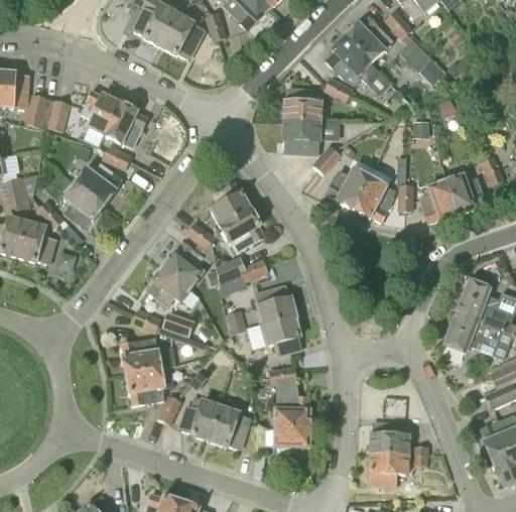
[(177,15),(178,14),(160,5),(162,2),(158,0),(134,0),(133,3),(145,9),(133,31),(143,36),(143,37),(161,46),(177,15)]
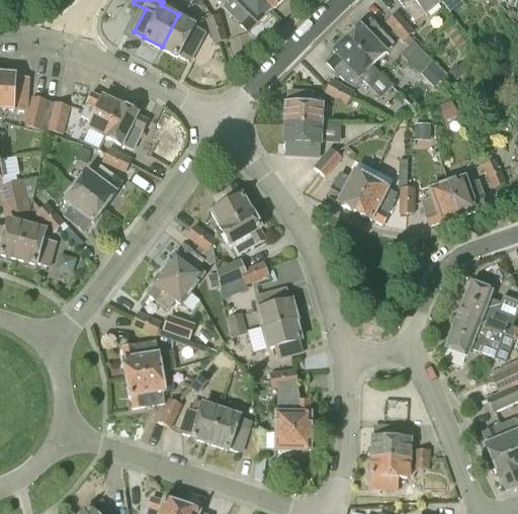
[(257,23),(270,9),(260,0),(229,0),(224,6),(249,29),(256,22),(257,23)]
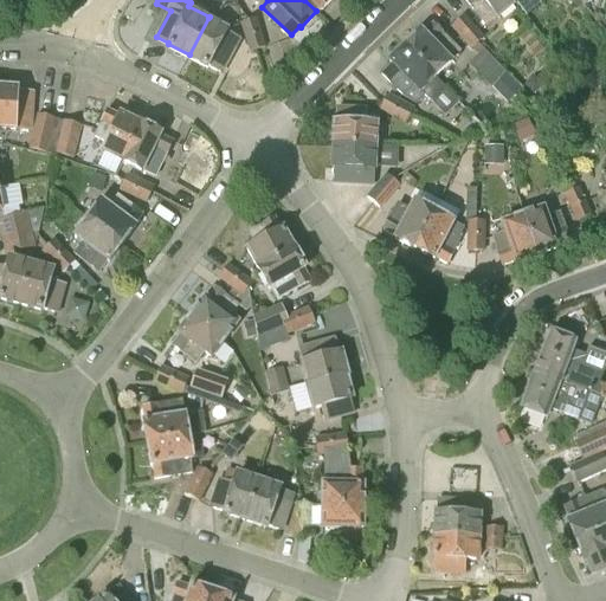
[(304,0),(316,11),(327,0),(304,0)]
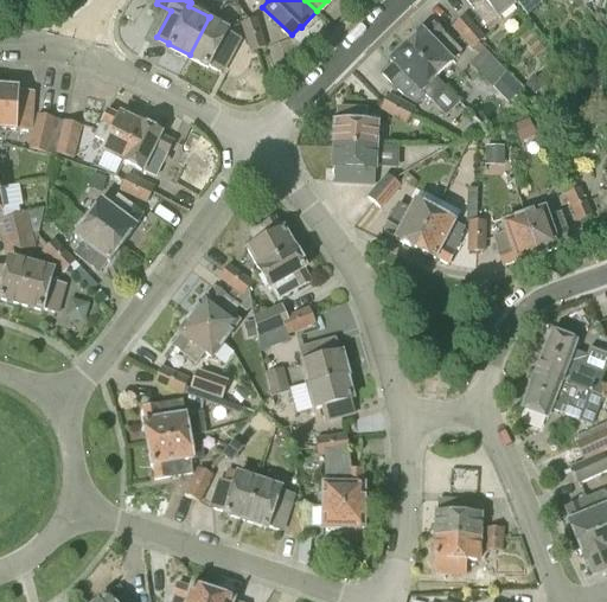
[(498,18),(517,2),(515,0),(467,0),(489,24),(497,17),(498,18)]
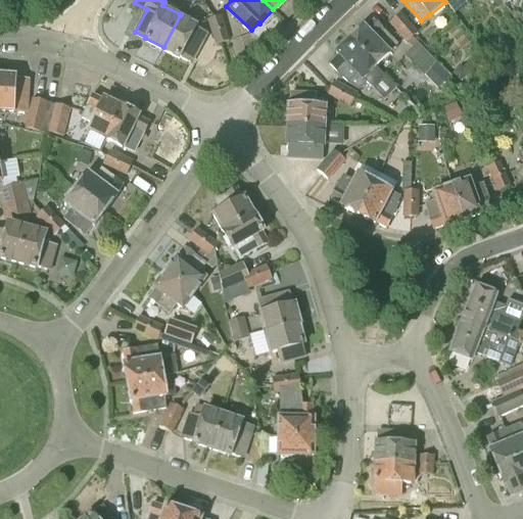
[(398,31),(409,21),(399,11),(390,20),(398,31)]
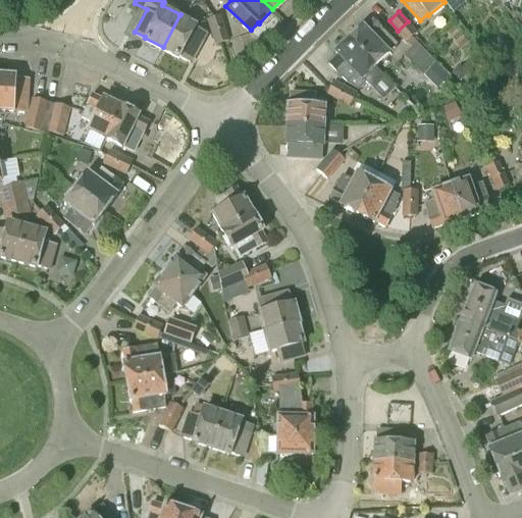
[(198,23),(180,14),(163,47),(178,55),(179,55),(190,60),(205,32),(196,27),(198,23)]
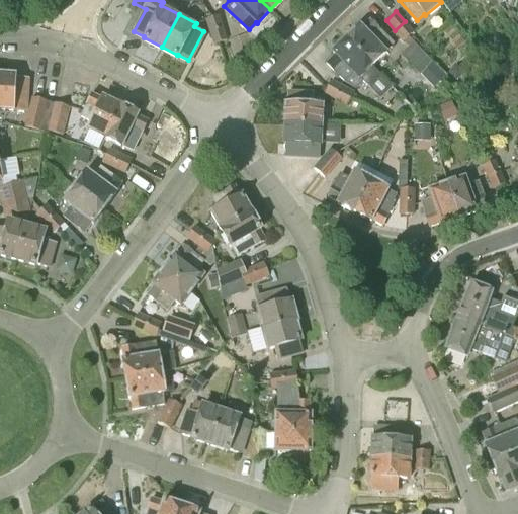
[(210,31),(223,27),(219,14),(205,18),(210,31)]
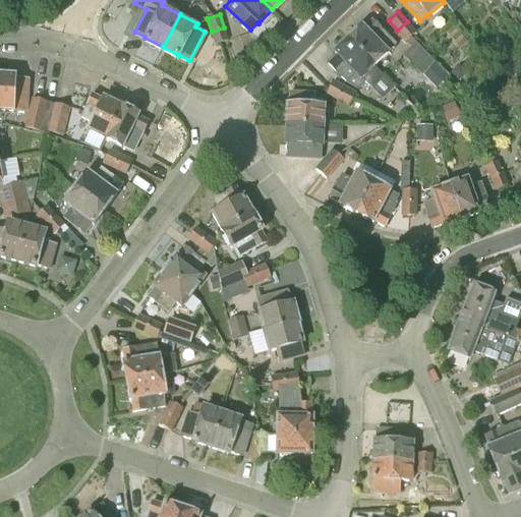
[(348,39),(383,73),(383,72),(374,64),(390,51),(389,50),(397,43),(371,17),(363,25),(362,24),(348,39)]
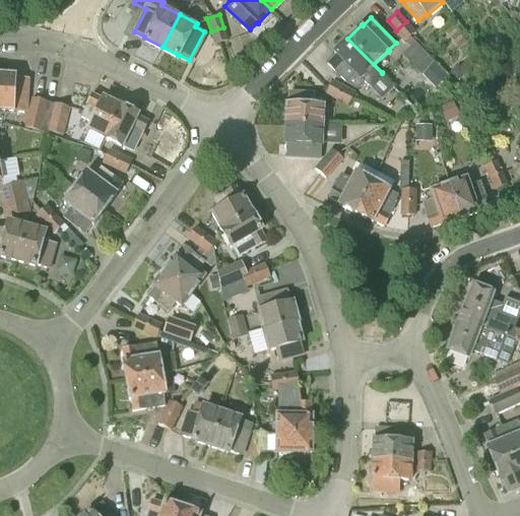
[(405,40),(410,35),(415,30),(406,21),(396,30),(405,40)]
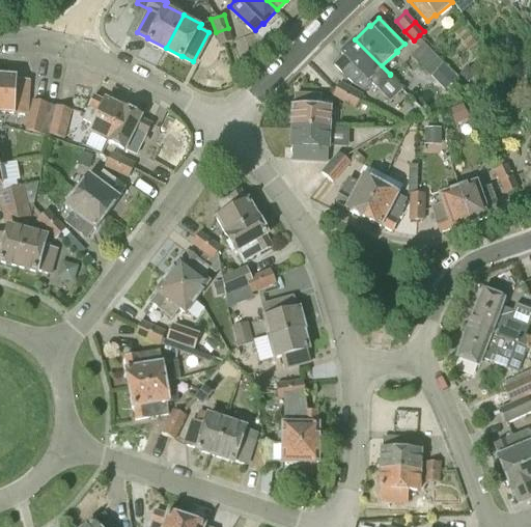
[(228,28),(216,32),(219,44),(232,39),(228,28)]
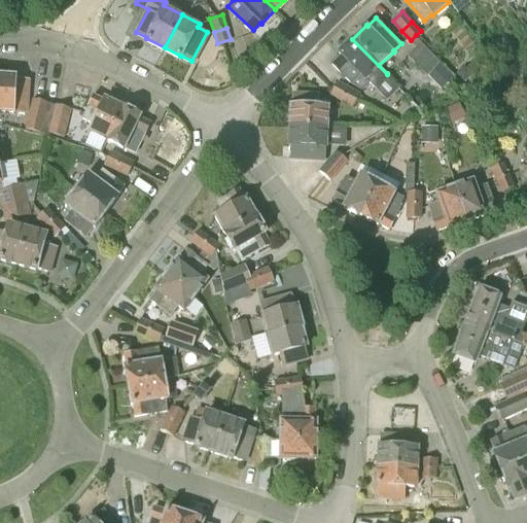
[(416,35),(411,40),(416,45),(408,54),(425,72),(438,60),(416,35)]
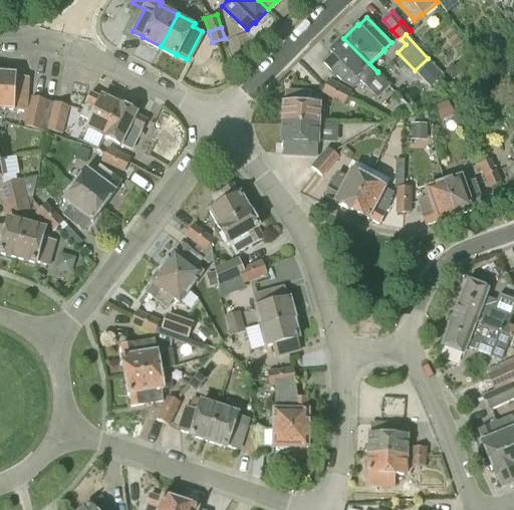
[(364,84),(377,72),(343,38),(330,51),(331,52),(323,60),(341,78),(348,71),(355,79),(357,77),(364,84)]
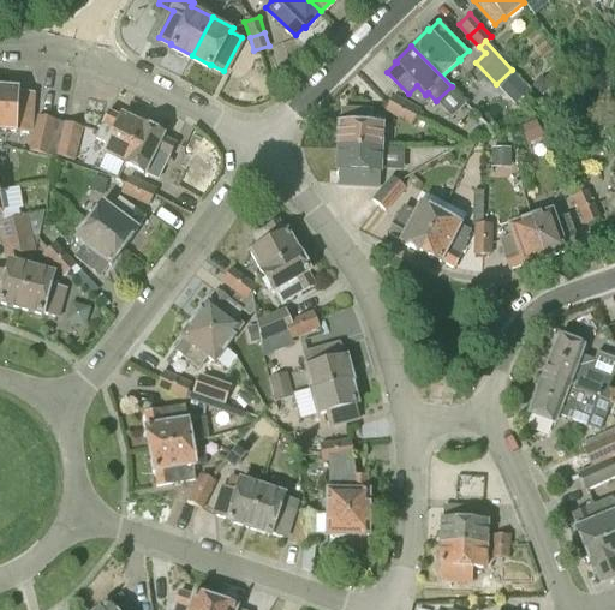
[(517,101),(531,88),(514,71),(500,85),(517,101)]
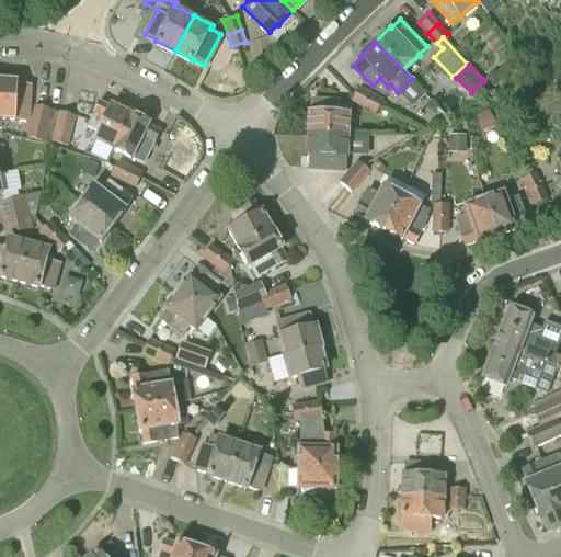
[(495,67),(487,75),(494,83),(503,76),(495,67)]
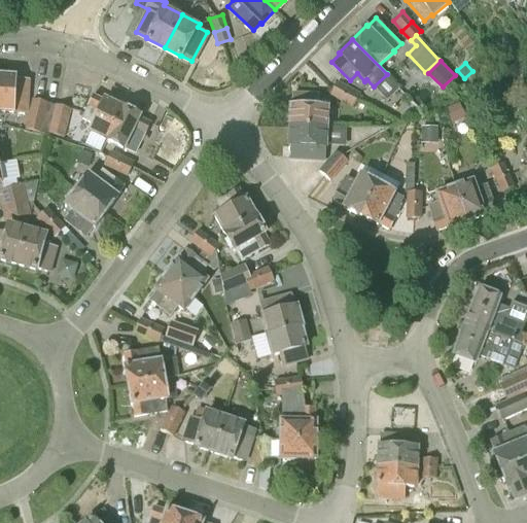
[(0,110),(14,112),(14,102),(27,103),(28,77),(14,76),(15,75),(0,73),(0,110)]
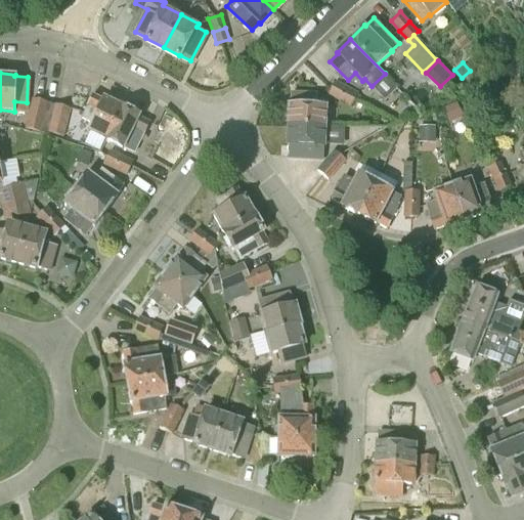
[(339,98),(346,85),(335,80),(328,92),(339,98)]
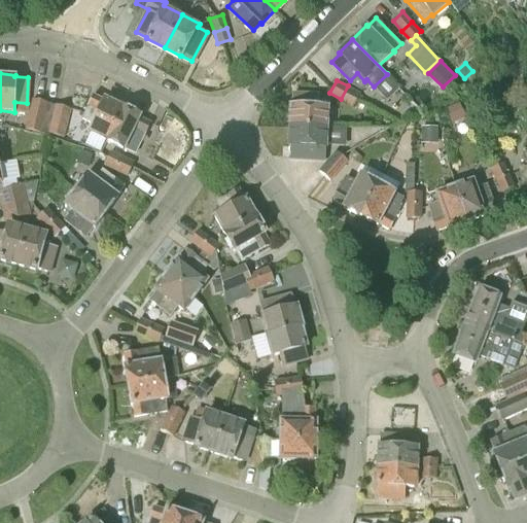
[(348,85),(341,99),(353,105),(360,93),(348,85)]
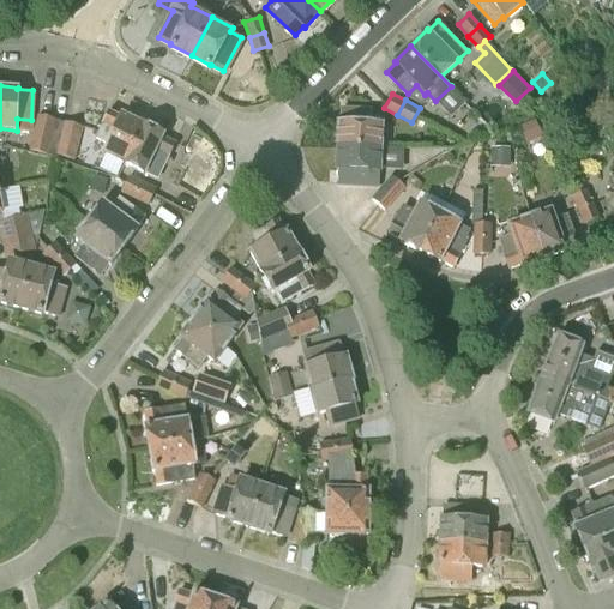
[(124,163),(144,122),(122,112),(121,114),(109,108),(96,137),(107,142),(102,152),(124,163)]
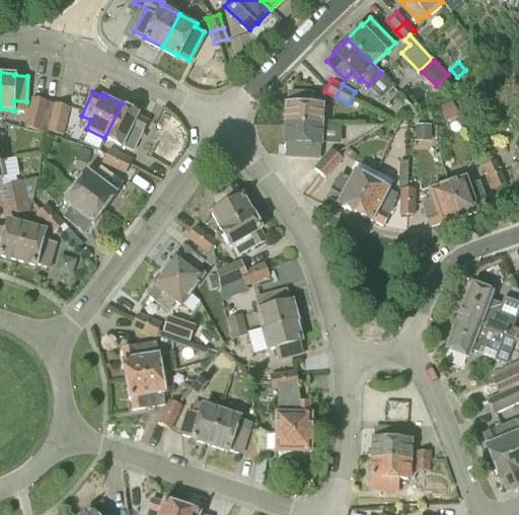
[(296,124),(323,124),(324,102),(313,102),(314,92),(288,91),(288,102),(286,102),(285,124),(296,124)]
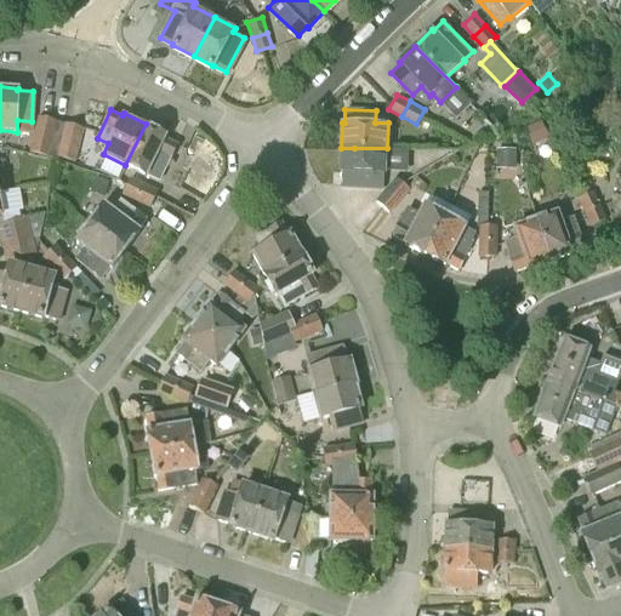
[(56,129),(58,120),(38,114),(29,148),(60,155),(62,147),(68,148),(72,132),(56,129)]
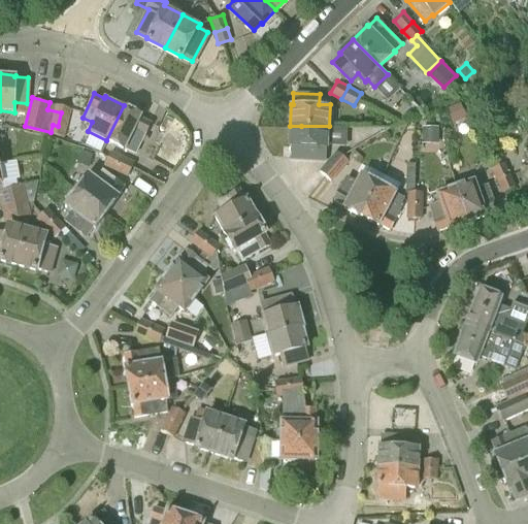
[(459,100),(446,106),(452,120),(465,113),(459,100)]
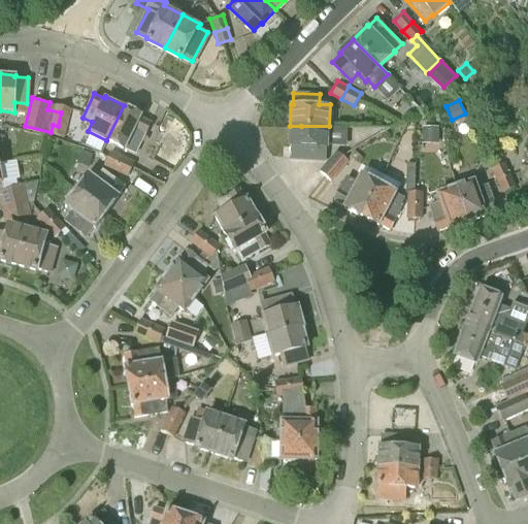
[(53,125),(51,132),(64,136),(71,107),(50,102),(47,109),(61,112),(58,126),(53,125)]
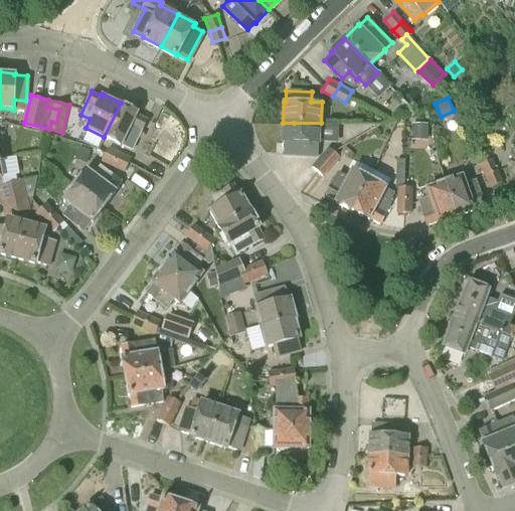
[(121,103),(104,137),(122,146),(127,136),(136,140),(147,117),(136,112),(137,111),(121,103)]
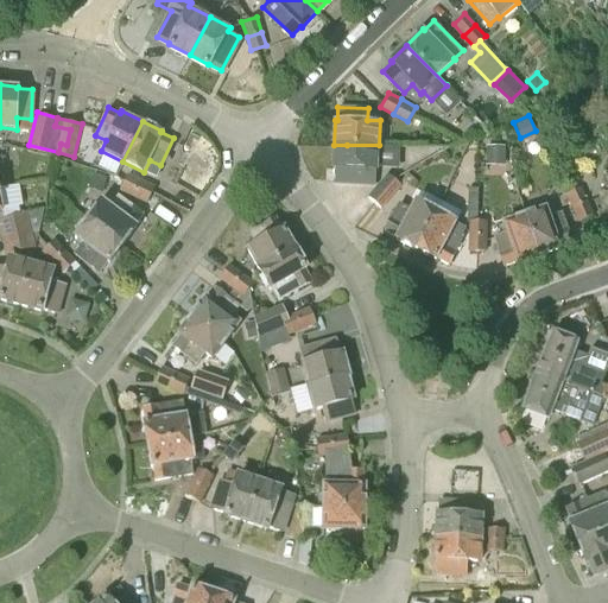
[(505,163),(505,143),(486,143),(486,162),(505,163)]
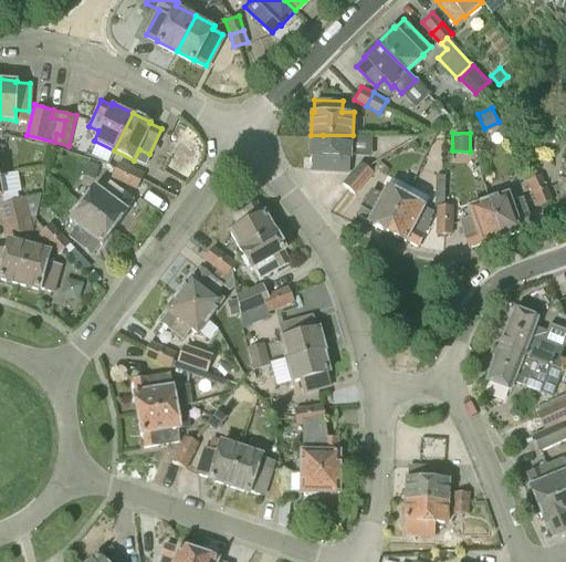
[(323,135),(311,135),(310,155),(312,155),(312,167),(339,168),(341,157),(352,157),(353,135),(323,135)]
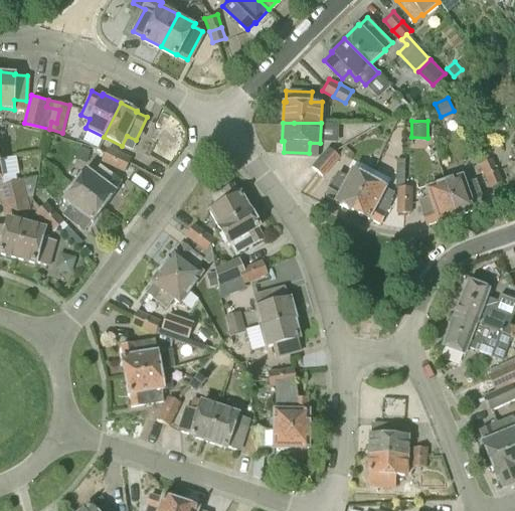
[(86,161),(90,149),(78,145),(74,157),(86,161)]
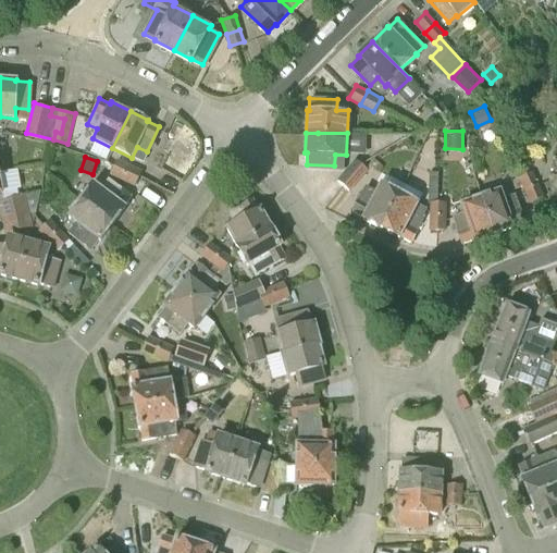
[(345,168),(358,179),(368,168),(355,157),(345,168)]
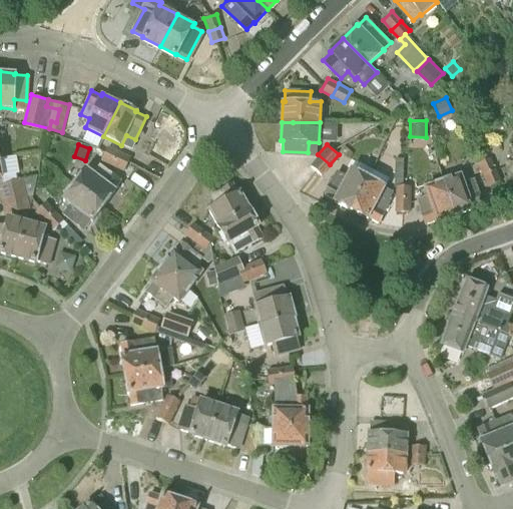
[(113,164),(119,151),(106,145),(100,158),(113,164)]
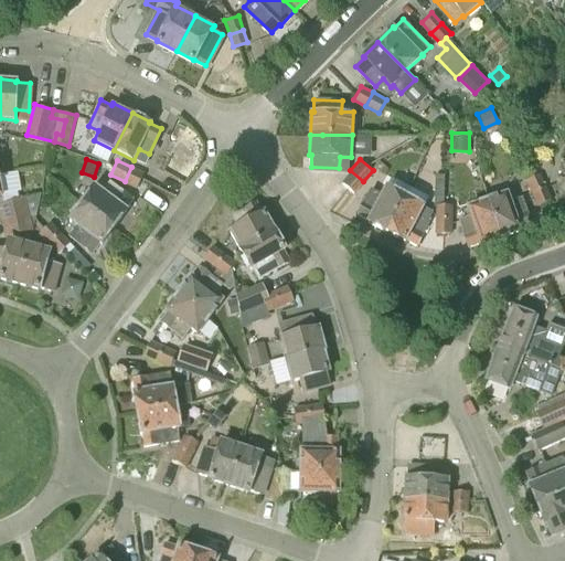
[(131,167),(125,181),(137,187),(144,172),(131,167)]
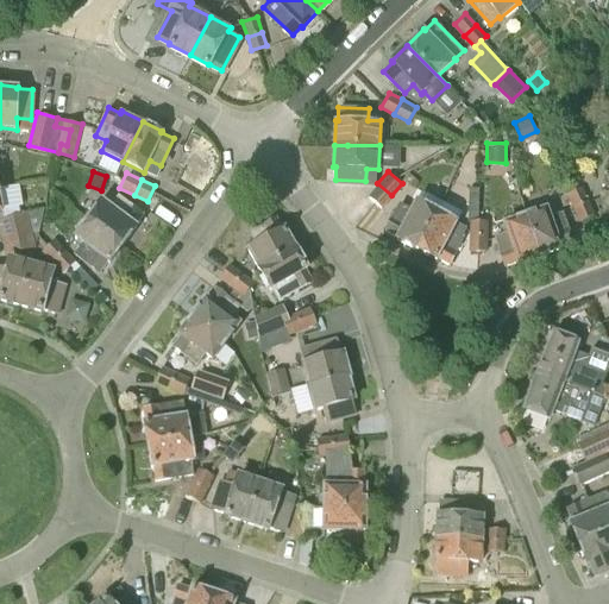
[(382,207),(391,195),(377,183),(368,194),(382,207)]
